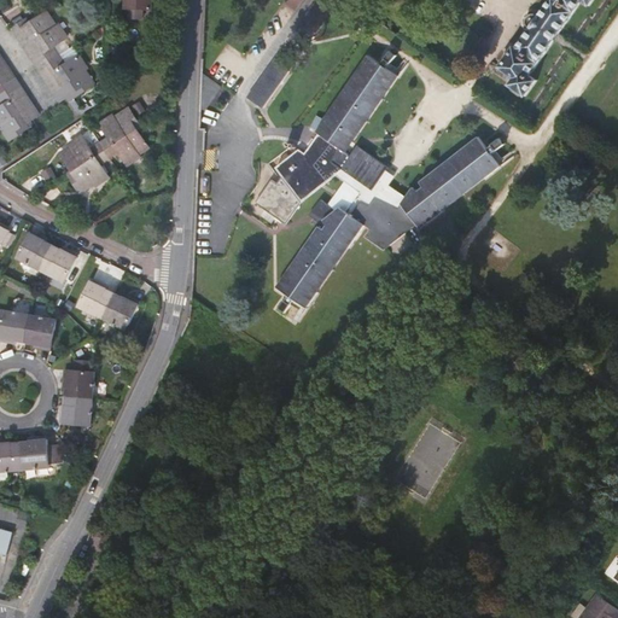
[(127,0),(127,9),(132,9),(130,18),(144,18),(144,9),(152,10),(152,0),(127,0)]
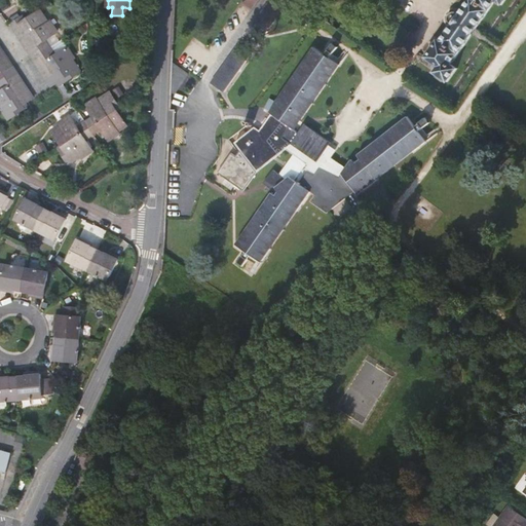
[(265,34),(288,1),(286,0),(269,0),(253,25),(265,34)]
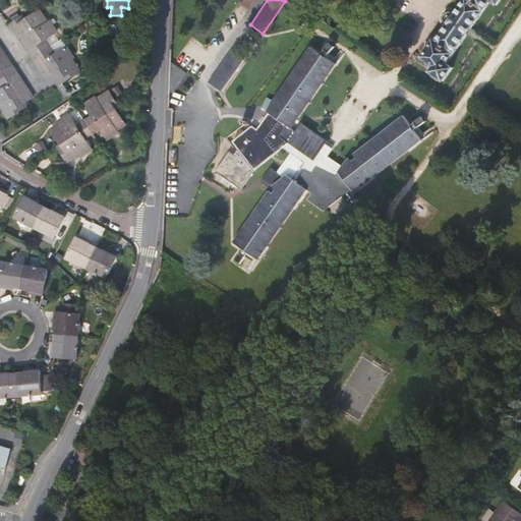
[(497,5),(499,0),(462,0),(456,10),(452,9),(448,9),(446,11),(444,14),(443,17),(445,21),(447,23),(436,40),(433,39),(420,57),(432,66),(428,71),(442,81),(452,67),(447,63),(490,1),(497,5)]
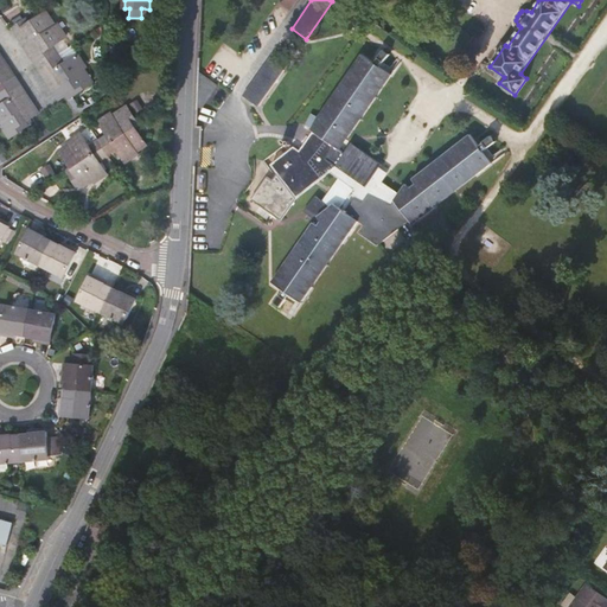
[(39,38),(42,42),(46,49),(51,56),(53,59),(61,56),(55,46),(68,37),(59,25),(57,26),(49,12),(30,24),(32,27),(37,34),(39,38)]
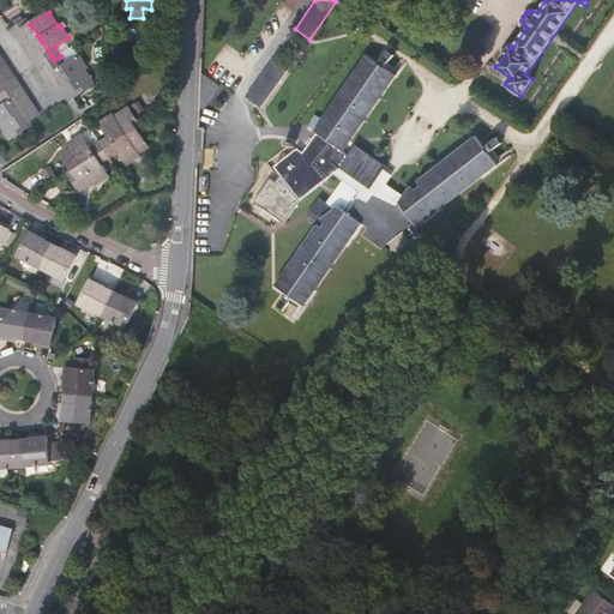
[(32,28),(30,24),(28,20),(16,29),(13,30),(18,37),(32,28)]
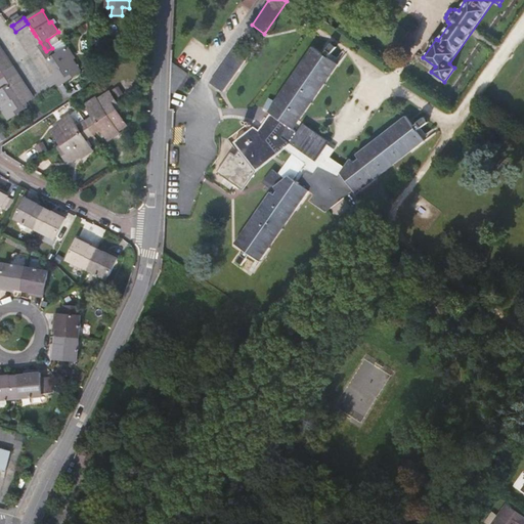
[(32,30),(28,24),(15,32),(19,37),(20,38),(32,30)]
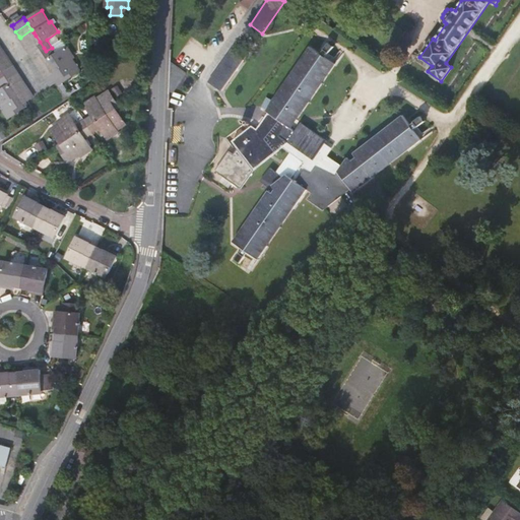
[(23,44),(36,36),(34,33),(31,29),(20,38),(23,44)]
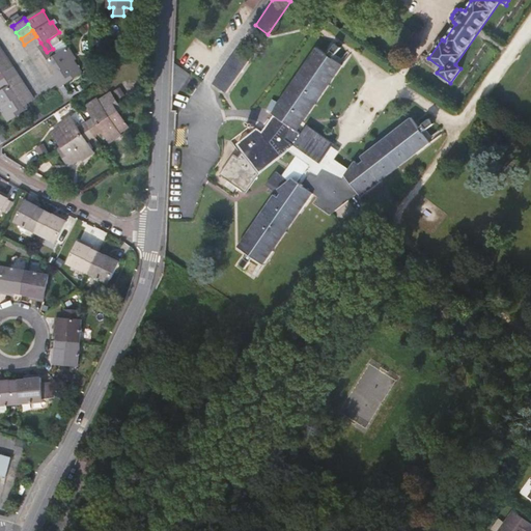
[(28,51),(40,43),(36,36),(24,45),(28,51)]
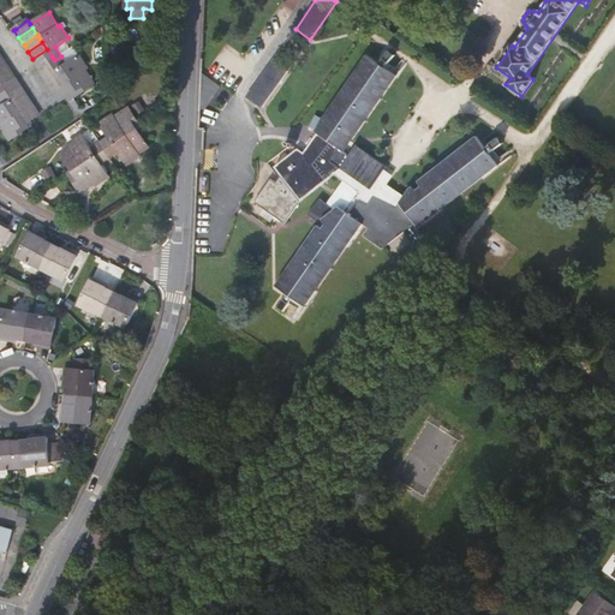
[(87,70),(89,69),(75,47),(61,57),(54,60),(57,64),(61,71),(66,78),(71,85),(78,96),(96,84),(87,70)]
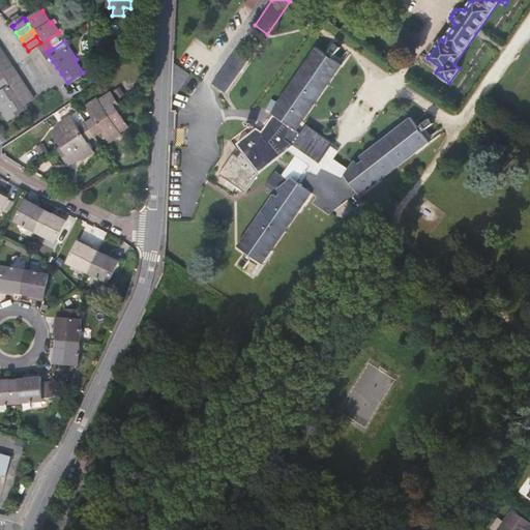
[(32,56),(45,49),(40,42),(28,51),(32,56)]
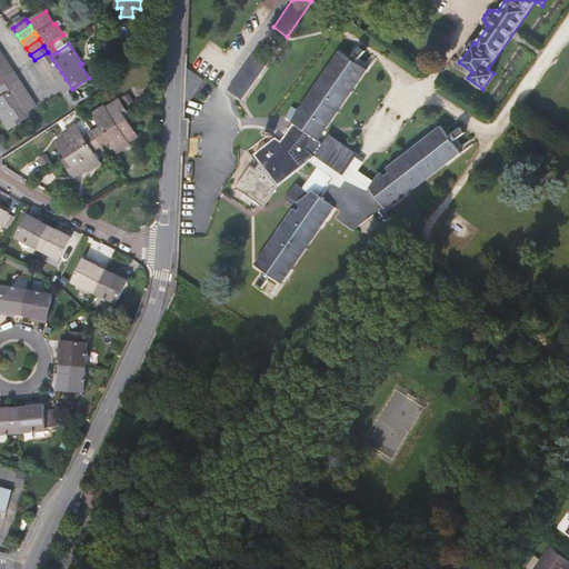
[(351,166),(356,157),(358,155),(371,136),(346,119),(333,137),(330,135),(323,142),(319,140),(368,70),(356,62),(358,58),(359,59),(363,51),(358,48),(353,55),(355,56),(351,59),(339,51),(299,108),(297,111),(291,109),(287,117),(292,120),(292,121),(293,122),(280,141),(276,138),(253,155),(260,162),(255,169),(249,166),(235,187),(263,207),(278,186),(310,161),(322,170),(302,190),(296,186),(287,199),(296,206),(256,265),(268,272),(265,276),(259,283),(265,287),(270,279),(269,279),(271,275),(302,296),(283,323),(312,342),(341,301),(355,280),(327,261),(312,281),(293,268),(336,207),(341,211),(338,218),(355,229),(385,206),(388,210),(461,153),(452,141),(456,138),(457,139),(463,133),(459,129),(452,135),(453,135),(449,138),(440,126),(388,167),(390,171),(383,177),(380,173),(375,181),(351,166)]
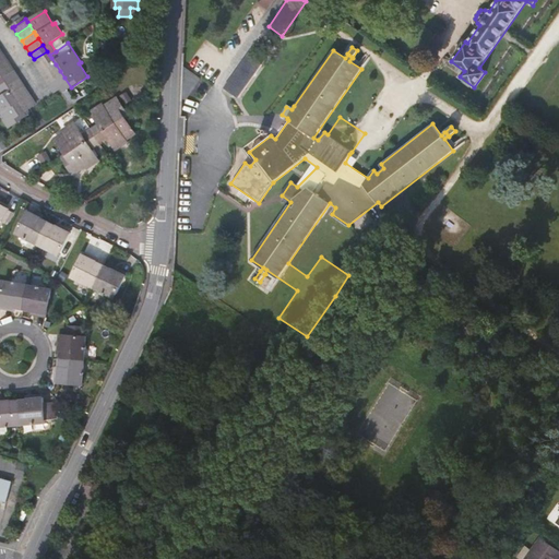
[(38,67),(51,58),(49,55),(47,51),(34,59),(38,67)]
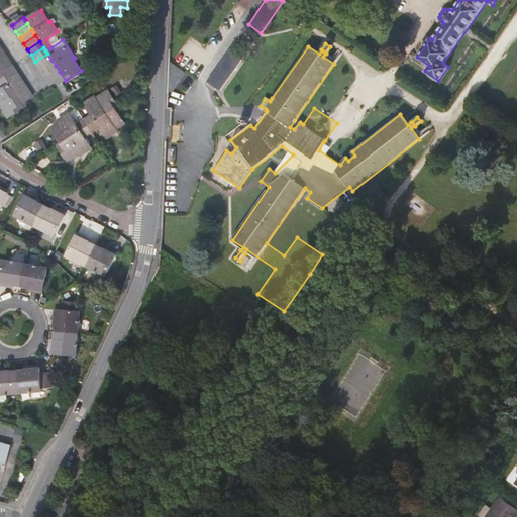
[(220,91),(242,60),(229,49),(207,82),(220,91)]
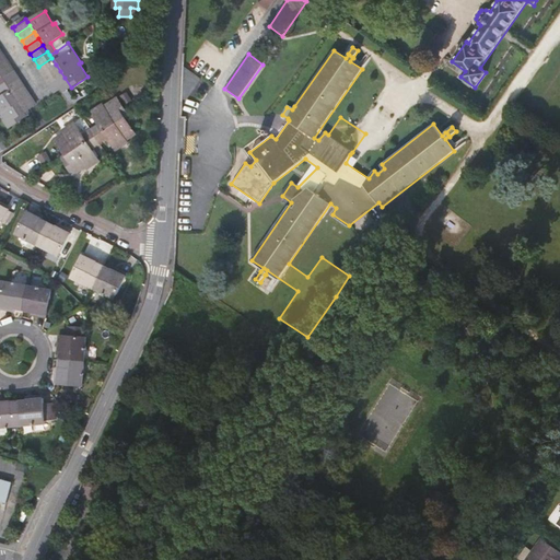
[(43,72),(56,65),(51,58),(38,67),(43,72)]
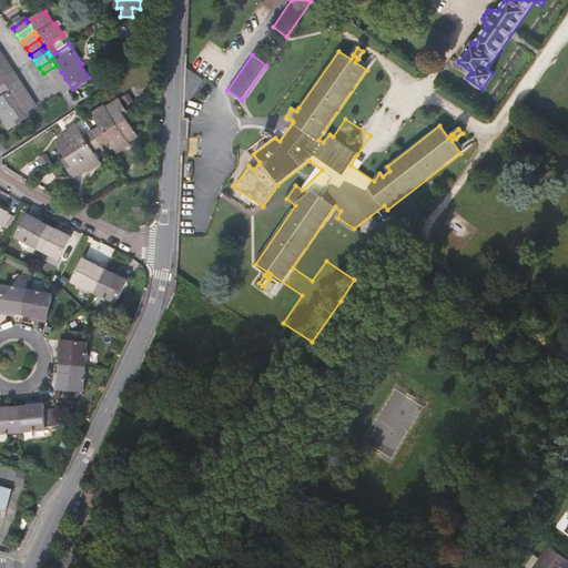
[(0,63),(0,73),(11,67),(7,60),(0,63)]
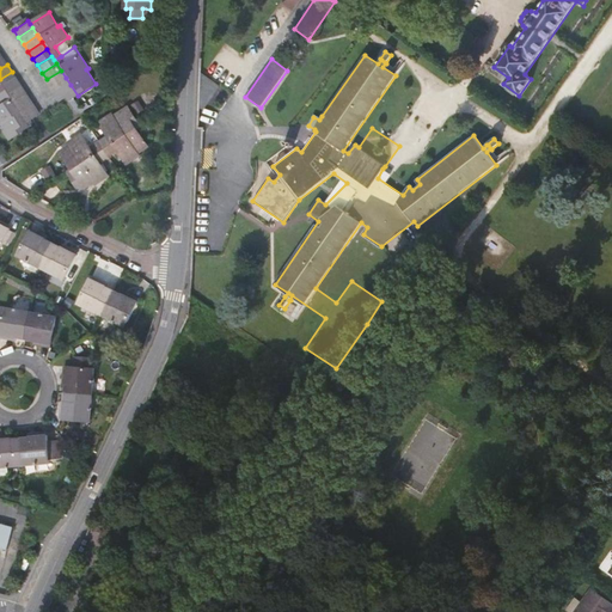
[(51,86),(66,78),(61,71),(47,79),(50,85),(51,86)]
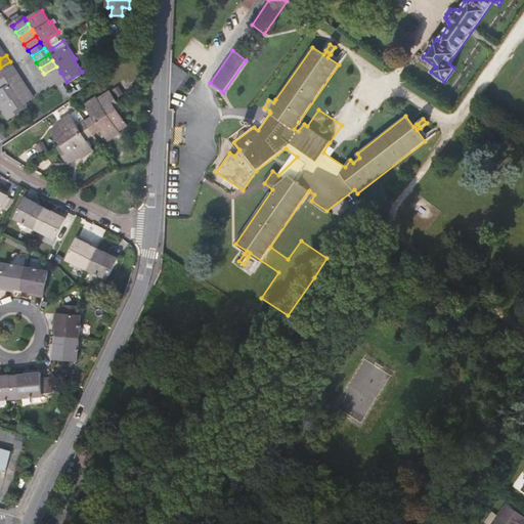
[(0,68),(0,71),(2,75),(14,67),(10,61),(0,68)]
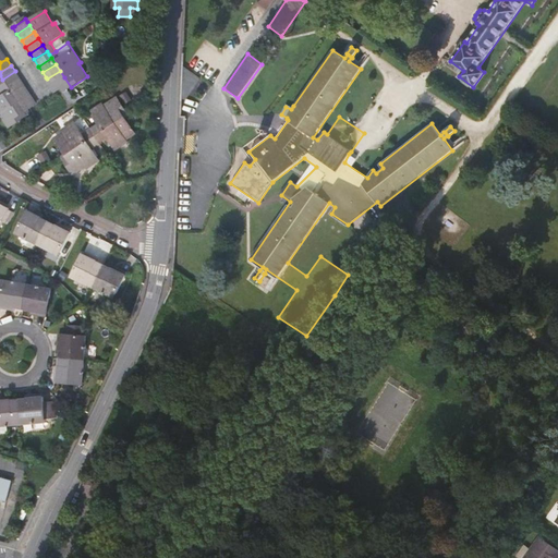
[(5,84),(8,86),(20,79),(15,71),(2,80),(5,84)]
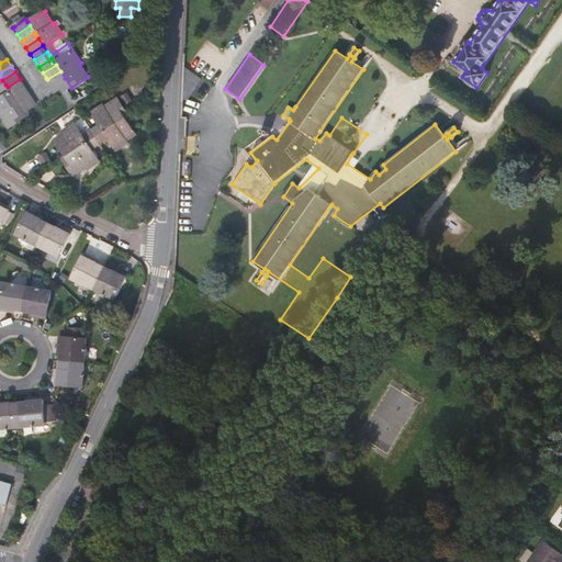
[(52,86),(65,78),(60,71),(47,79),(48,81),(52,86)]
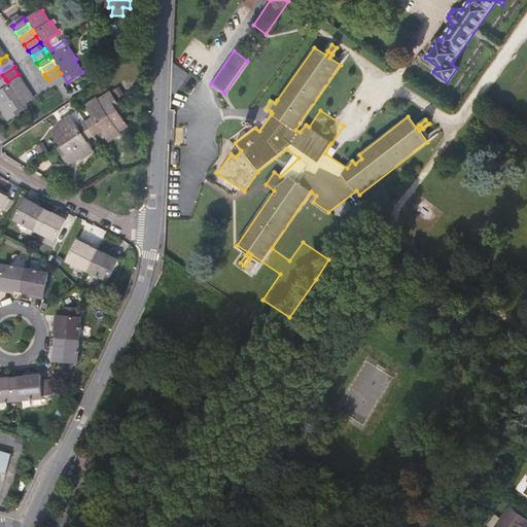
[(53,86),(58,83),(60,86),(67,82),(61,73),(48,80),(53,86)]
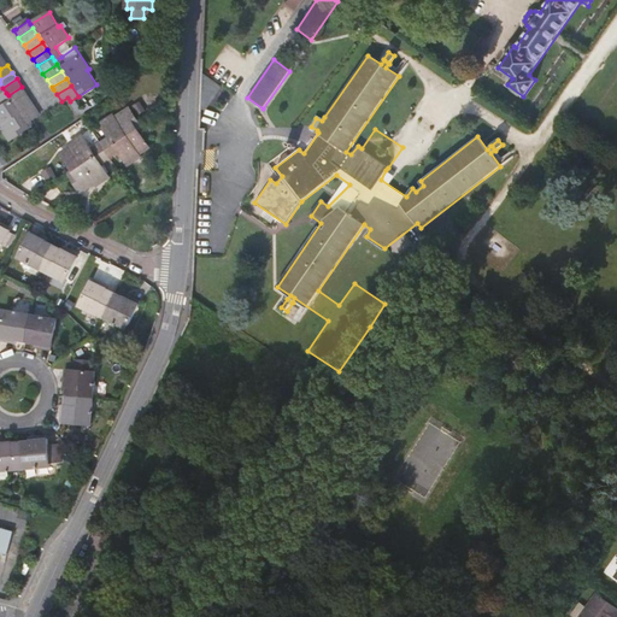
[(22,87),(9,95),(11,100),(12,103),(27,93),(24,89),(22,87)]
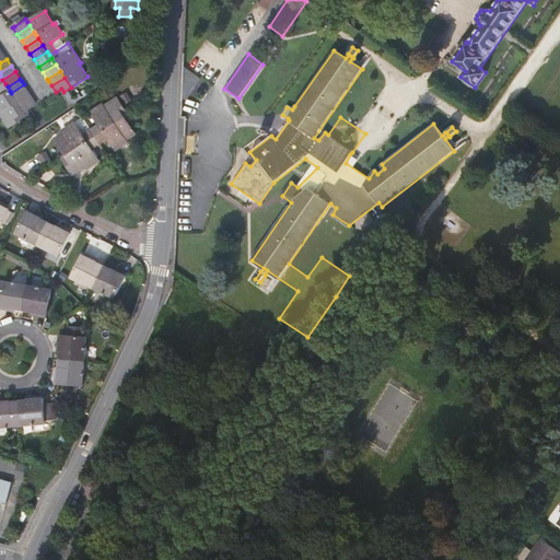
[(27,117),(24,113),(20,106),(16,100),(11,93),(10,91),(8,86),(6,84),(0,88),(0,89),(4,96),(0,100),(0,116),(2,115),(10,128),(27,117)]
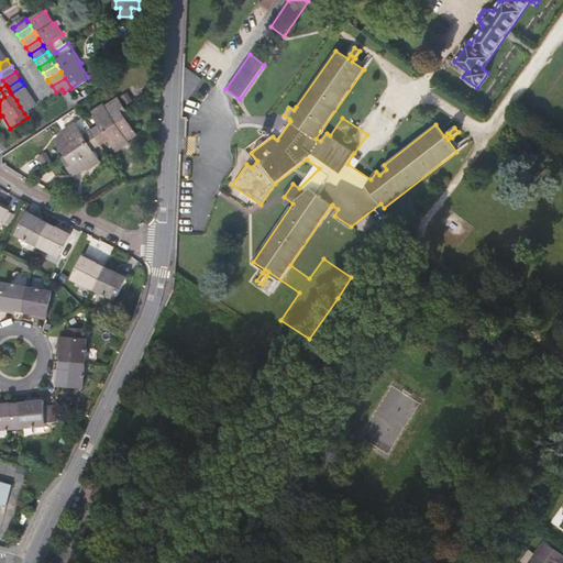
[(11,94),(17,100),(29,92),(26,89),(24,85),(11,94)]
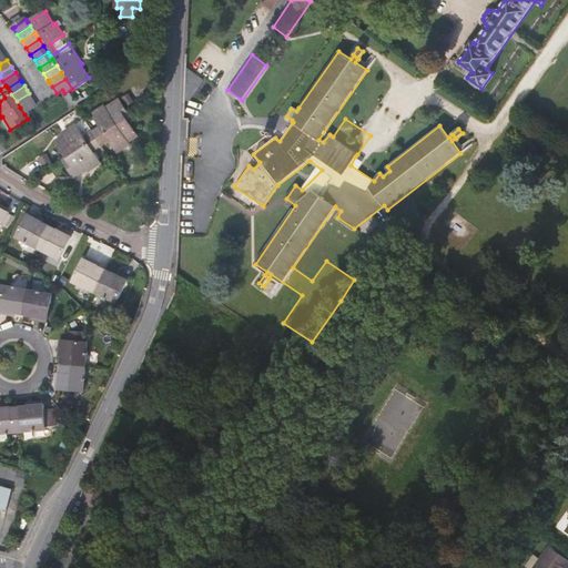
[(17,101),(20,108),(33,99),(30,94),(29,93),(17,101)]
